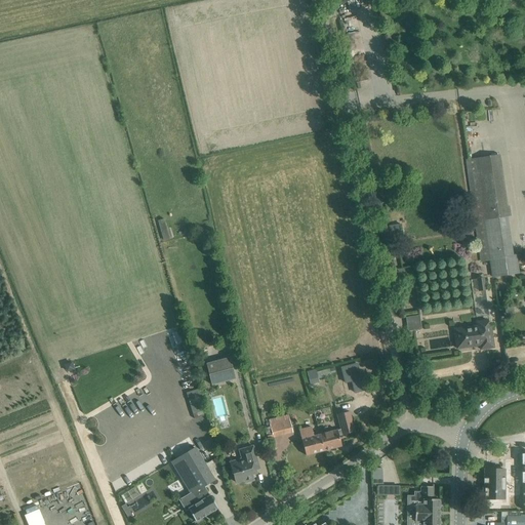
[(480,263),(489,261),(491,278),(517,275),(515,257),(513,257),(508,217),(511,216),(510,206),(508,206),(500,155),(466,160),(480,263)]
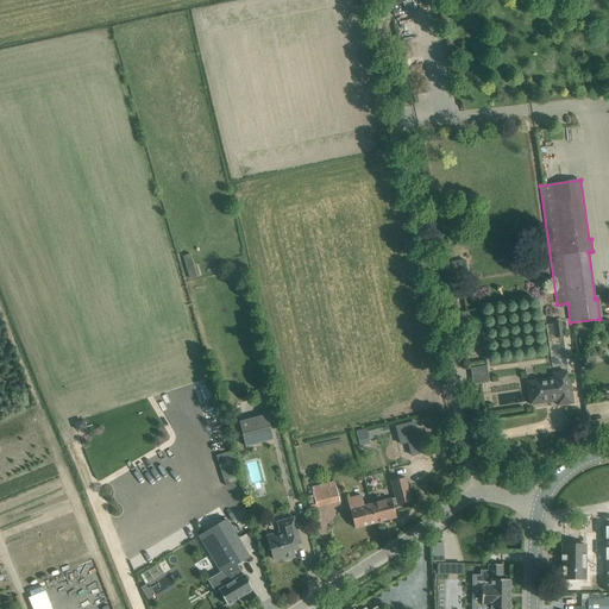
[(553,324),(556,338),(564,337),(562,321),(553,324)]
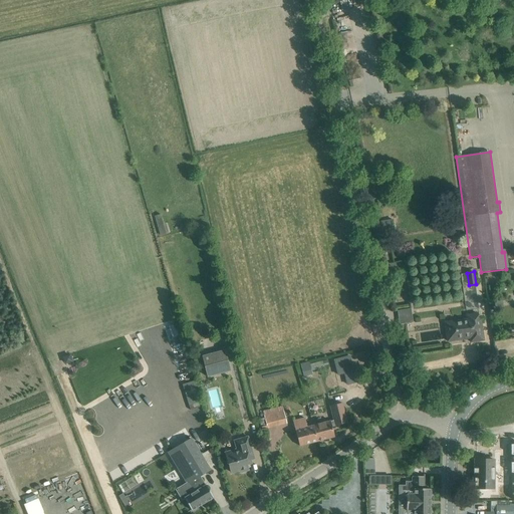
[(467,319),(445,322),(448,341),(465,339),(465,337),(470,336),(470,342),(483,340),(481,322),(479,322),(477,313),(466,315),(467,319)]
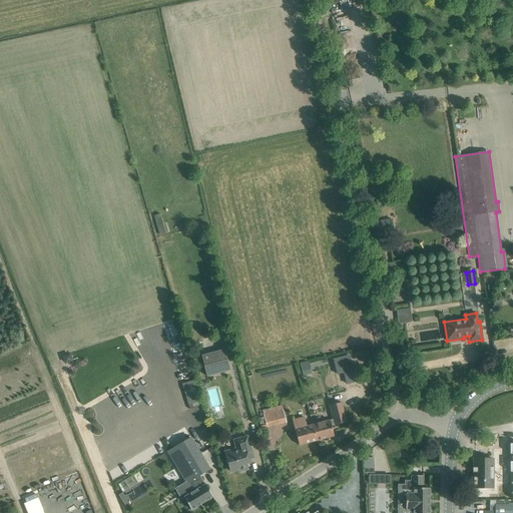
[(229,370),(224,350),(200,356),(206,376),(229,370)]
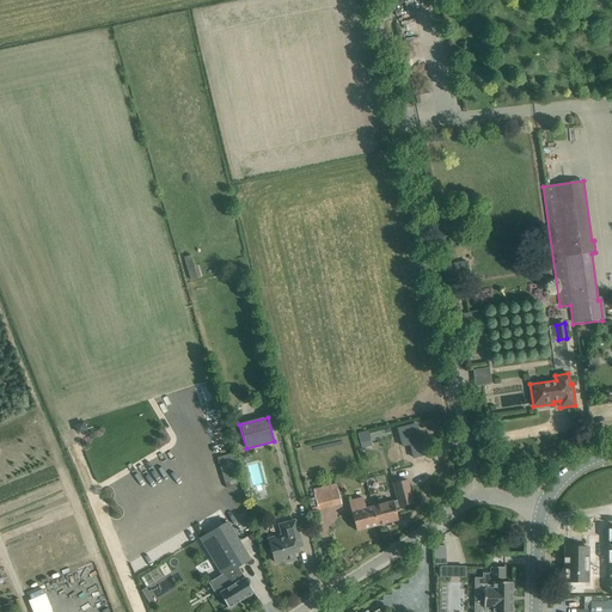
[(372,439),(386,436),(385,429),(359,434),(362,448),(374,446),(372,439)]
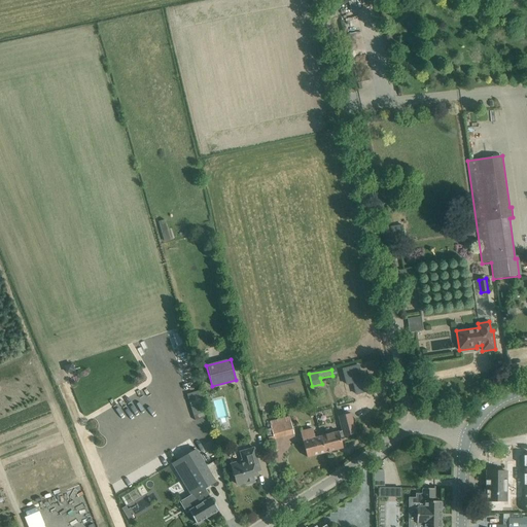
[(188,394),(196,419),(208,415),(201,390),(188,394)]
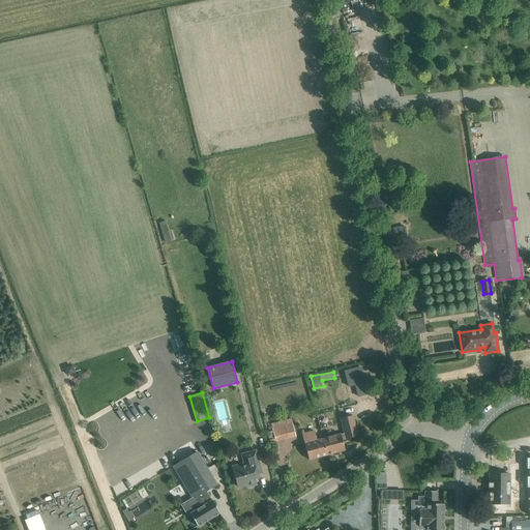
[(344,434),(322,439),(327,455),(345,450),(342,440),(358,436),(352,415),(341,419),(344,434)]
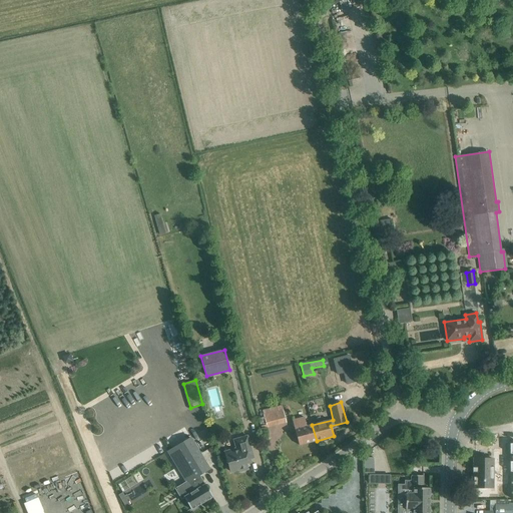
[(264,415),(267,427),(286,422),(283,410),(264,415)]
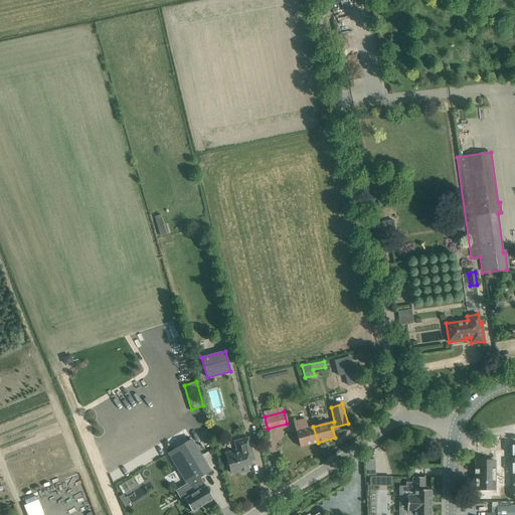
[(198,415),(201,427),(210,424),(206,412),(198,415)]
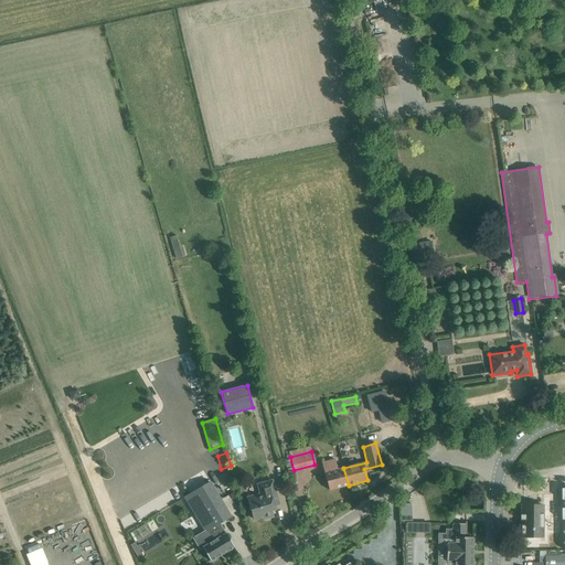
[(329,490),(349,486),(343,468),(338,470),(336,460),(322,464),(329,490)]
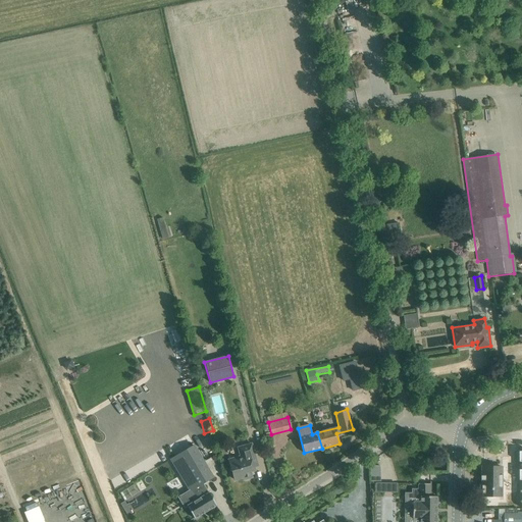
[(258,465),(251,444),(238,448),(240,457),(229,460),(235,479),(250,474),(248,468),(258,465)]
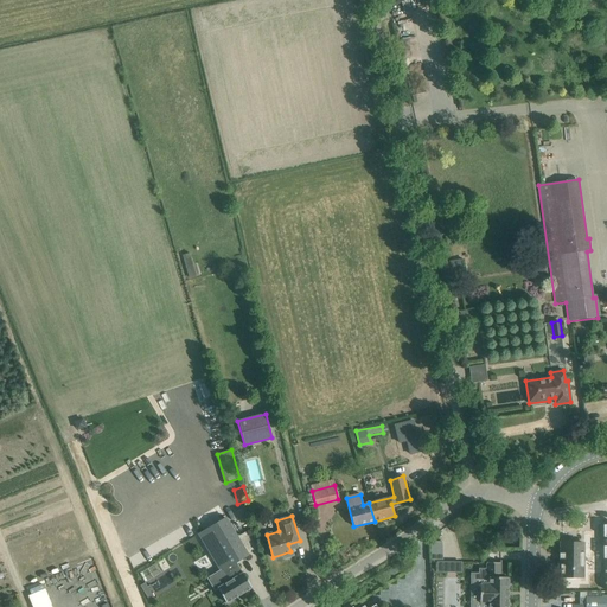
[(225,517),(198,534),(221,572),(227,568),(232,579),(218,588),(217,588),(227,604),(227,602),(251,588),(243,573),(242,573),(236,562),(248,555),(242,544),(225,517)]
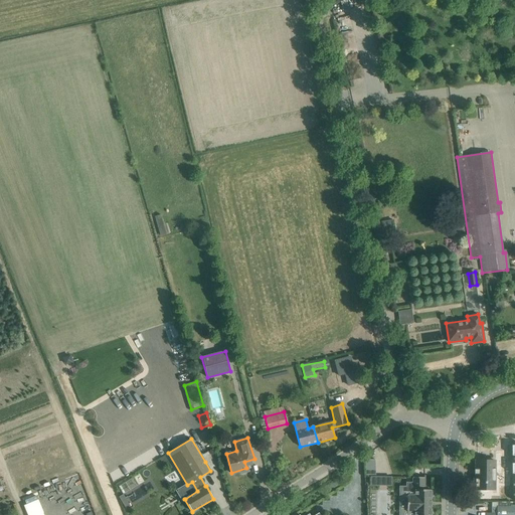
[(495,461),(476,461),(475,490),(495,490),(495,461)]
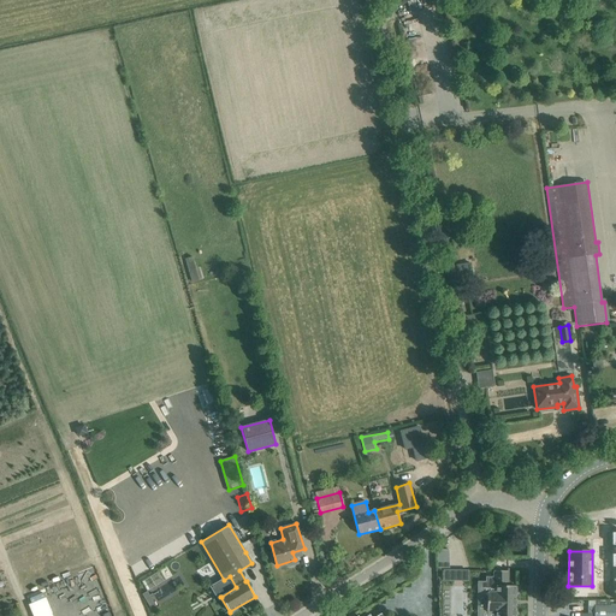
[(472,581),(472,569),(450,569),(450,581),(472,581)]
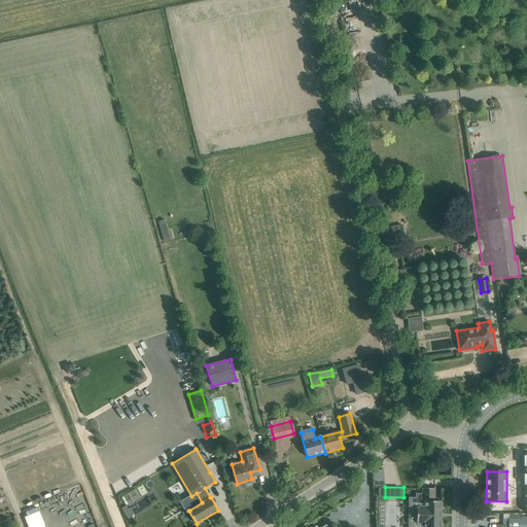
[(441,526),(442,520),(443,512),(442,512),(442,501),(434,501),(434,489),(422,489),(422,494),(416,494),(416,502),(417,502),(417,511),(410,511),(410,520),(417,521),(416,526),(441,526)]
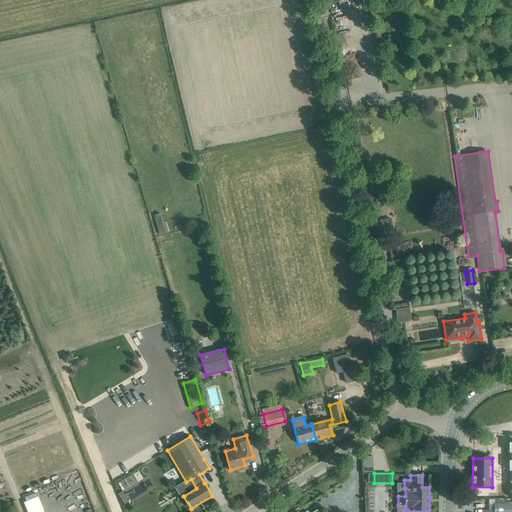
[(122,492),(118,494),(124,505),(128,502),(122,492)]
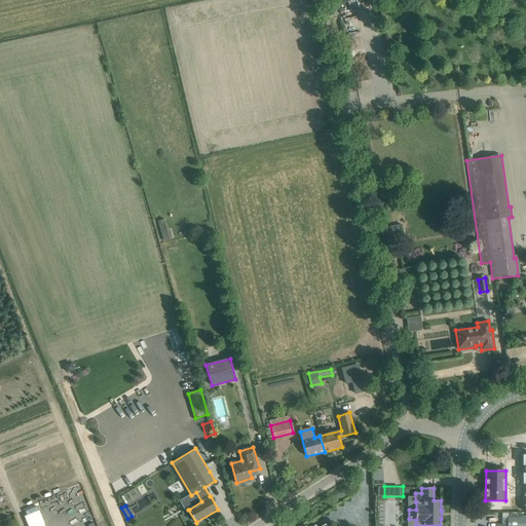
[(508,524),(508,525),(525,525),(525,516),(523,516),(509,516),(509,517),(508,524)]
